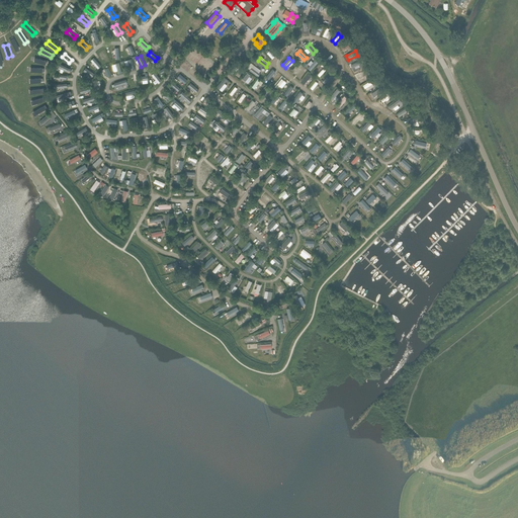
[(100,66),(94,59),(91,61),(97,69),(100,66)]
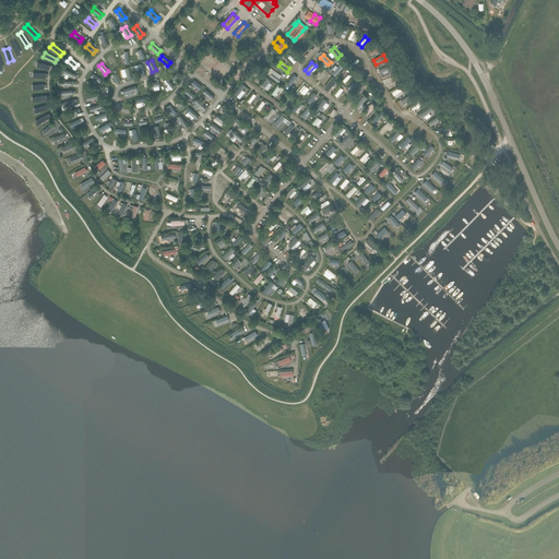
[(334,72),(337,75),(344,68),(341,64),(334,72)]
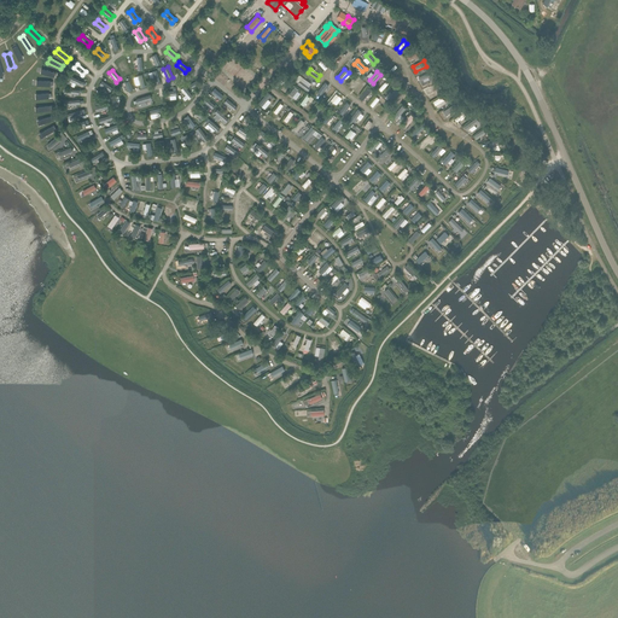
[(281,76),(274,86),(278,88),(285,80),(281,76)]
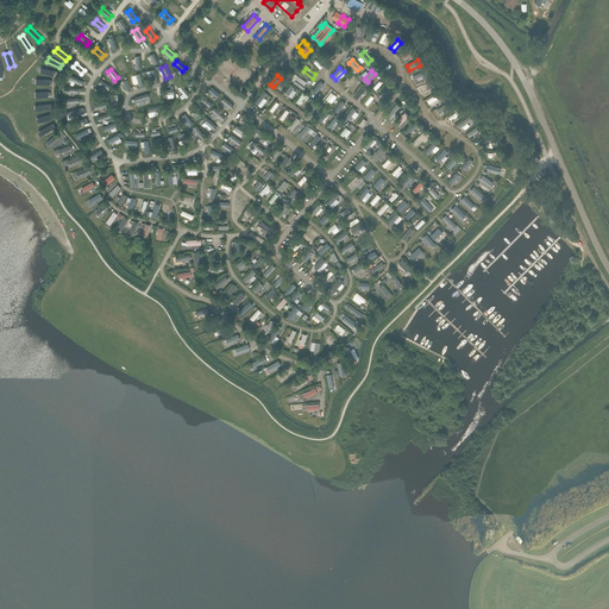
[(198,77),(187,83),(189,87),(200,82),(198,77)]
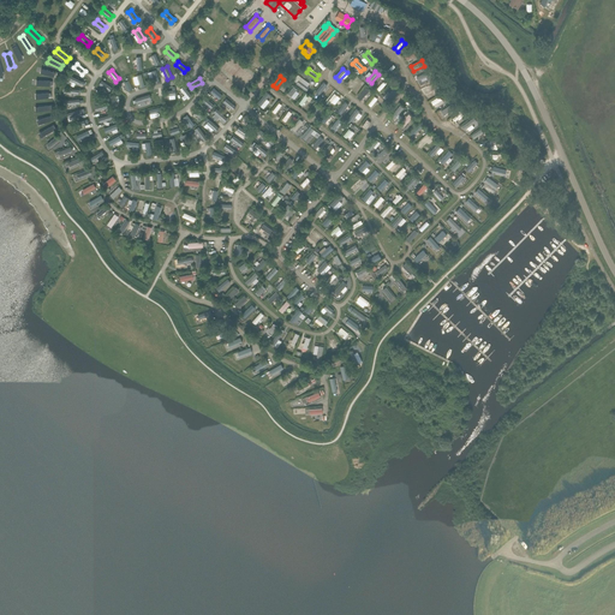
[(356,78),(350,87),(356,90),(362,82),(356,78)]
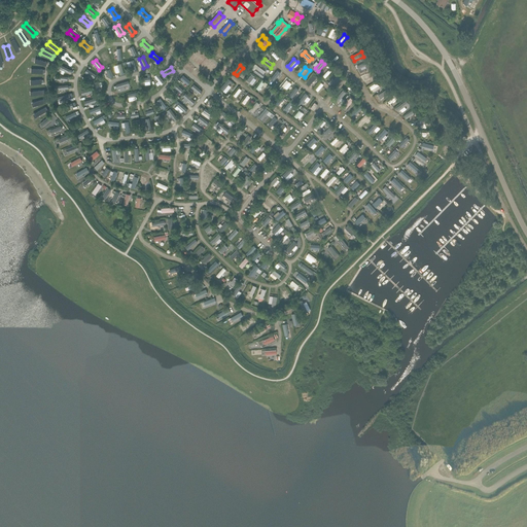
[(254,71),(261,77),(265,74),(257,68),(254,71)]
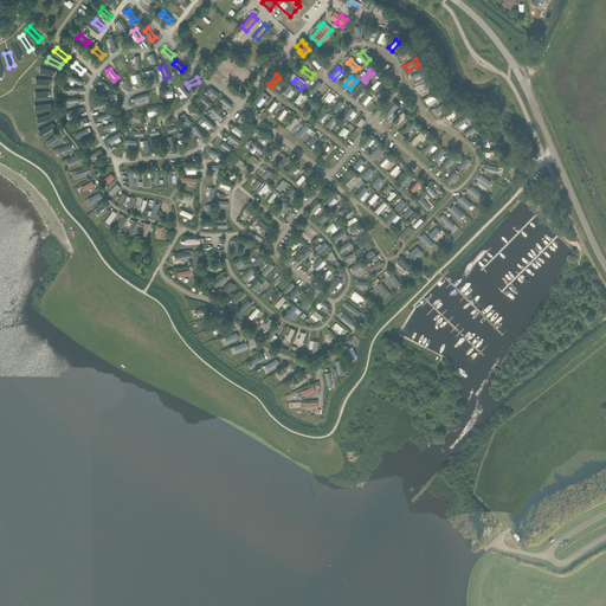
[(375,90),(382,82),(380,79),(373,86),(375,90)]
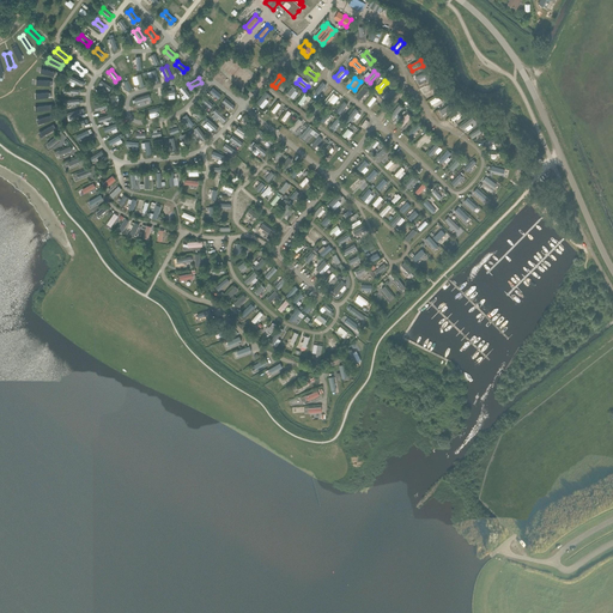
[(111,87),(102,82),(99,85),(109,91),(111,87)]
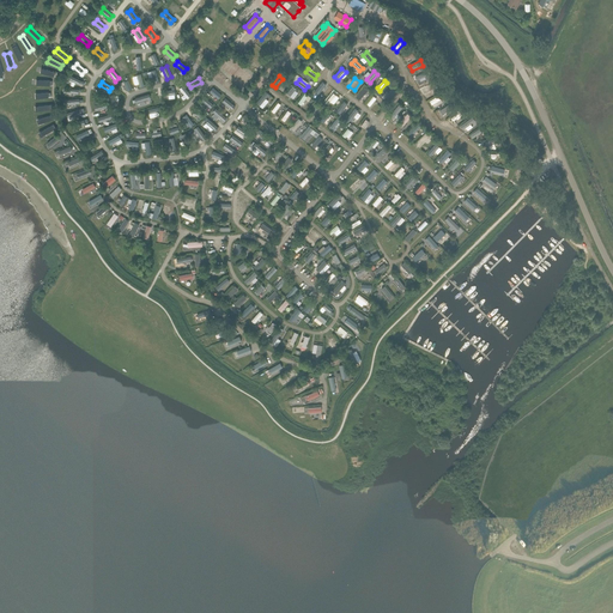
[(292,85),(285,93),(289,97),(296,87),(292,85)]
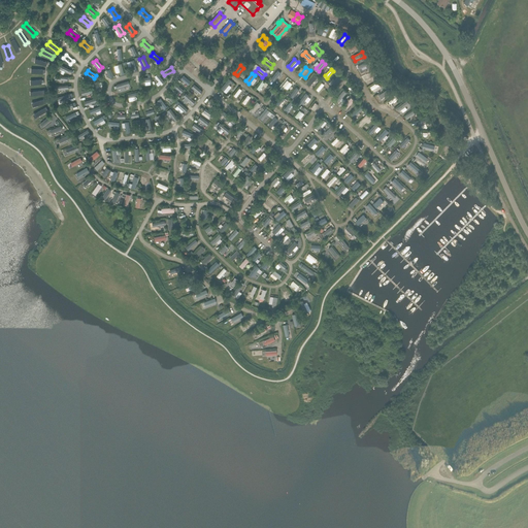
[(277,73),(271,80),(274,84),(275,84),(281,75),(277,73)]
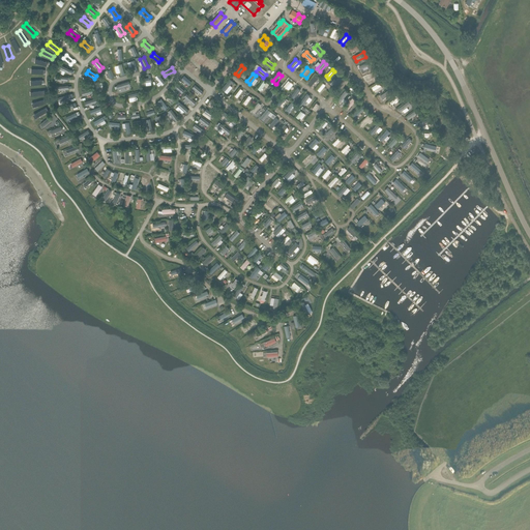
[(165,82),(158,75),(155,78),(162,85),(165,82)]
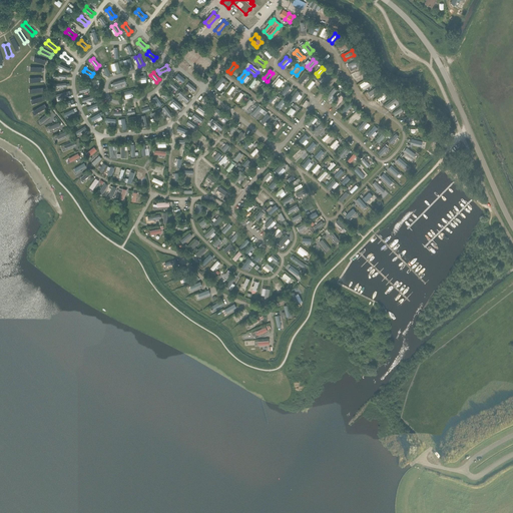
[(329,72),(322,79),(325,81),(332,74),(329,72)]
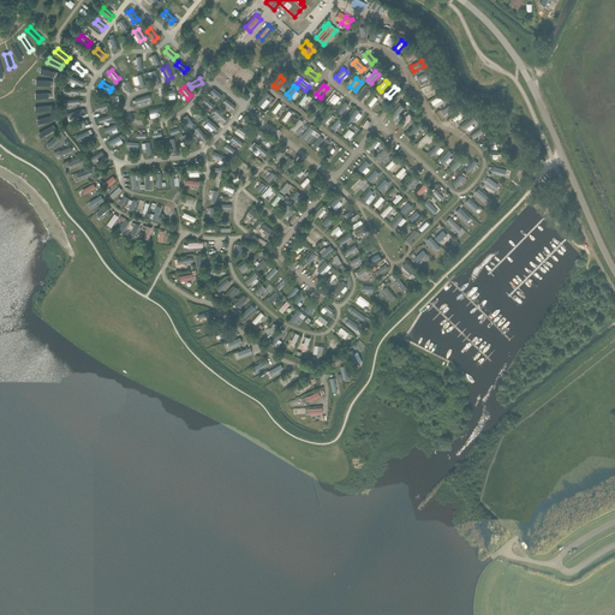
[(366,88),(359,96),(363,99),(370,90),(366,88)]
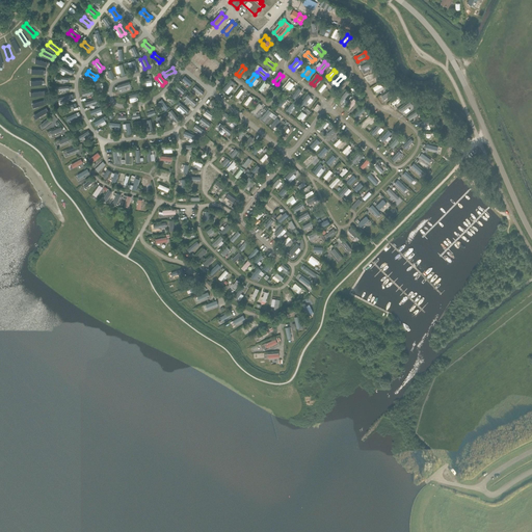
[(182,80),(190,86),(192,83),(185,77),(182,80)]
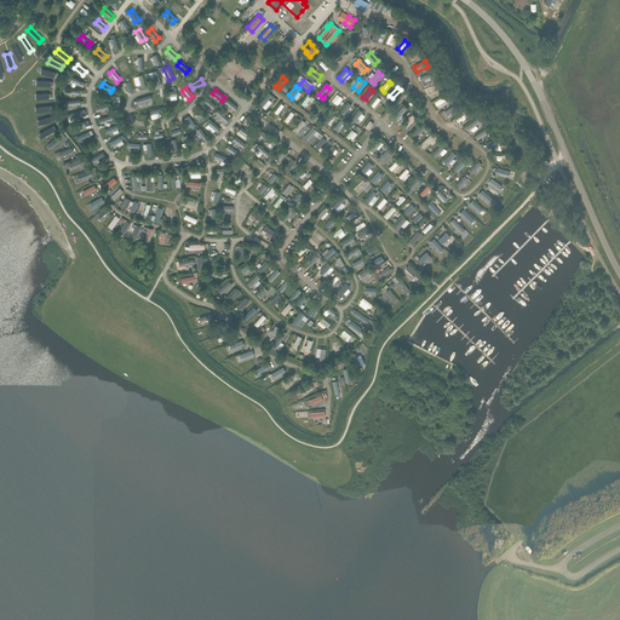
[(270,93),(263,102),(267,105),(274,96),(270,93)]
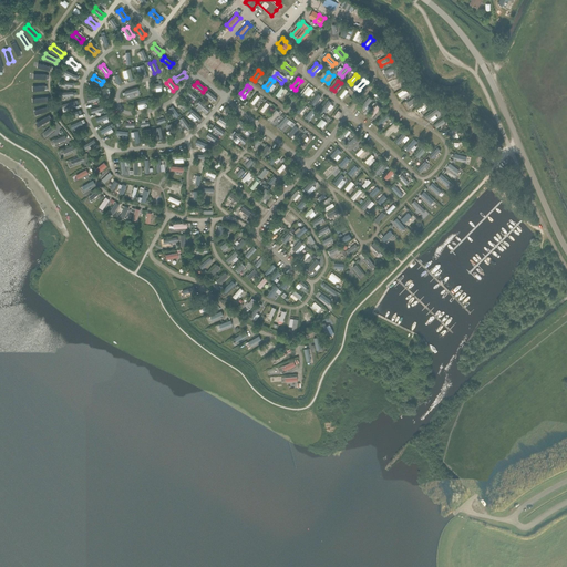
[(282,86),(277,95),(280,98),(287,90),(282,86)]
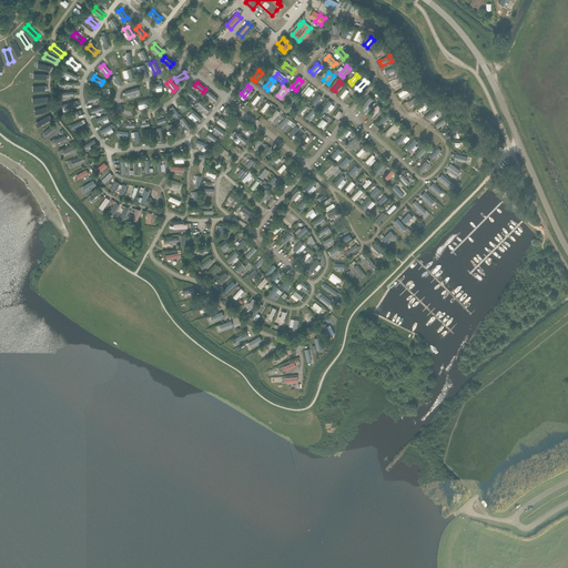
[(310,87),(303,95),(306,98),(313,90),(310,87)]
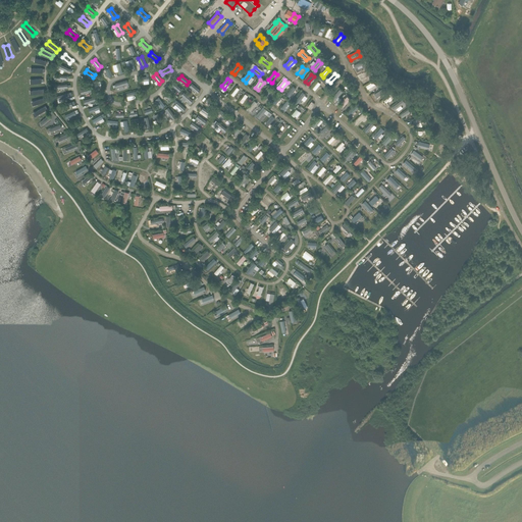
[(319,82),(313,89),(316,91),(322,84),(319,82)]
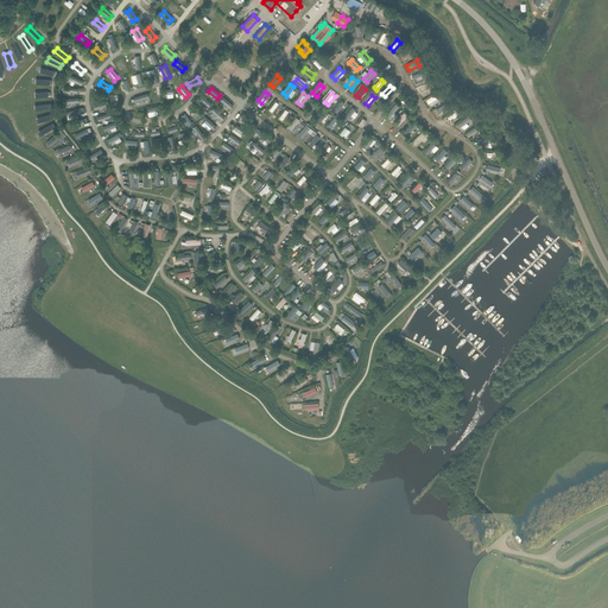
[(200,100),(208,107),(211,102),(202,96),(200,100)]
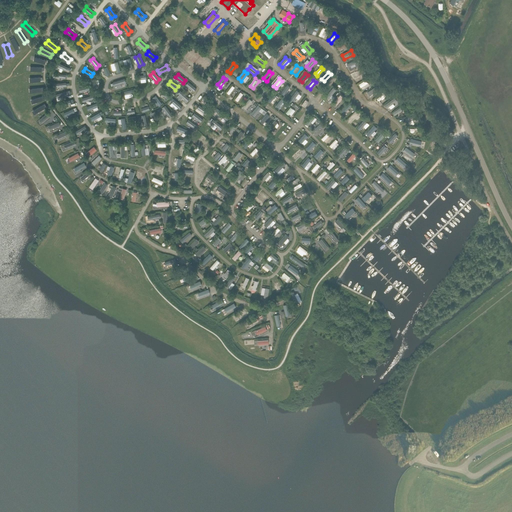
[(366,81),(358,85),(360,89),(368,84),(366,81)]
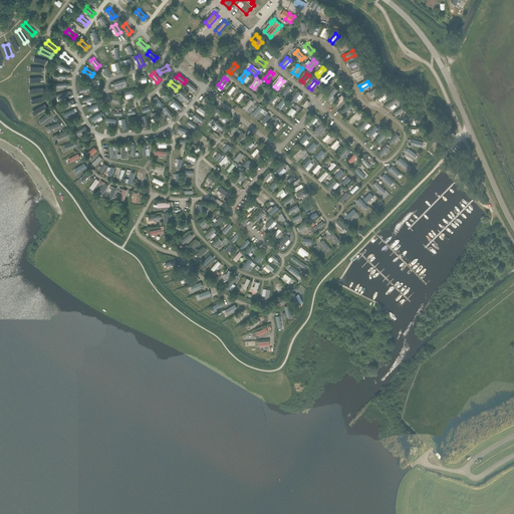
[(186,86),(193,92),(196,88),(188,83),(186,86)]
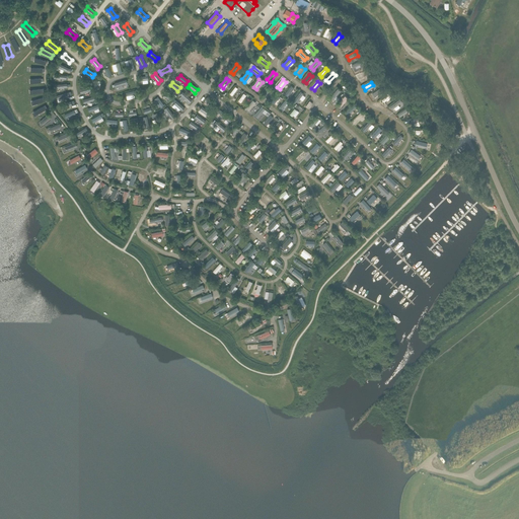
[(235,85),(229,93),(233,95),(239,88),(235,85)]
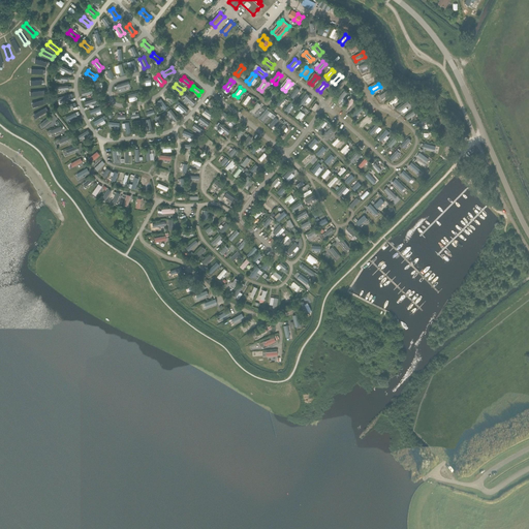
[(275,88),(269,96),(272,98),(278,91),(275,88)]
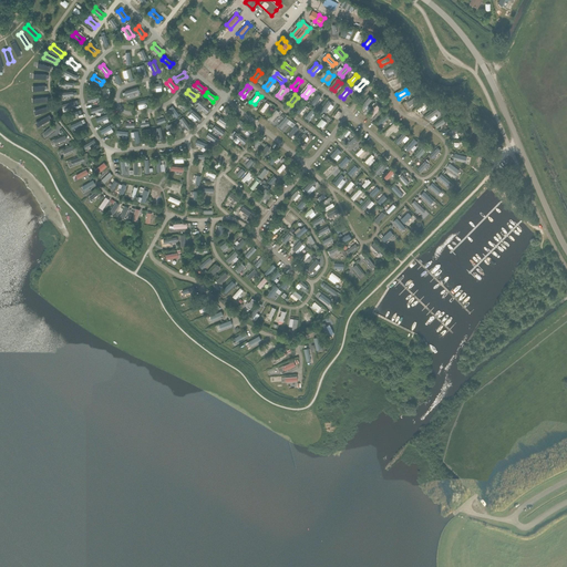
[(317,94),(311,103),(315,105),(321,98),(317,94)]
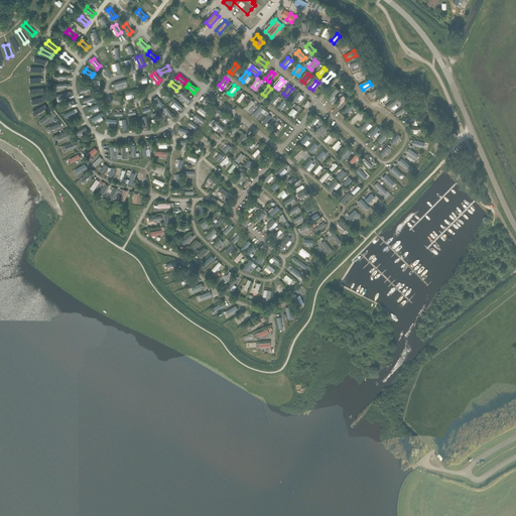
[(336,87),(330,94),(333,97),(339,90),(336,87)]
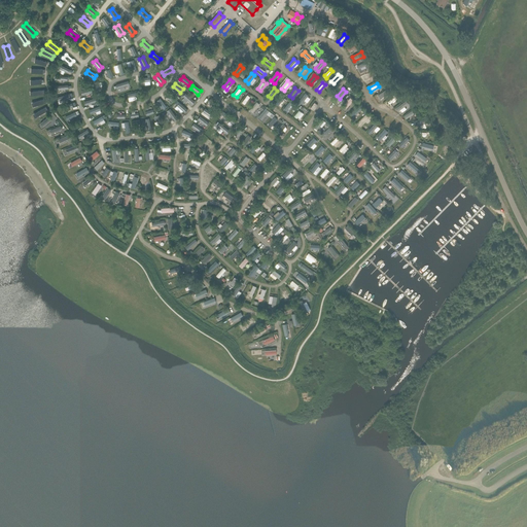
[(385,92),(377,97),(379,100),(387,95),(385,92)]
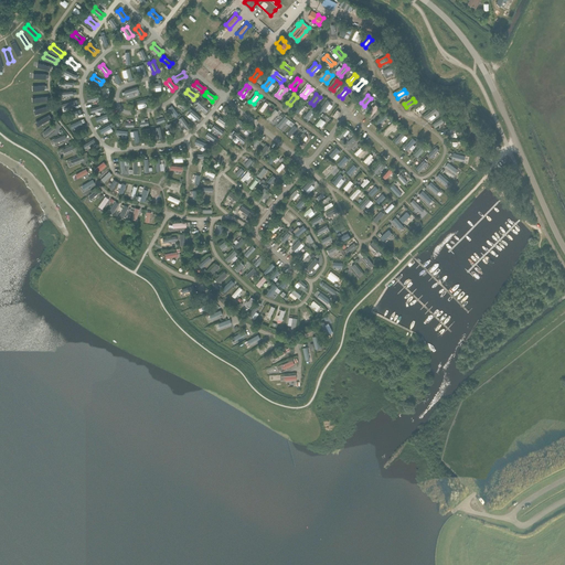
[(177,103),(185,109),(189,105),(180,99),(177,103)]
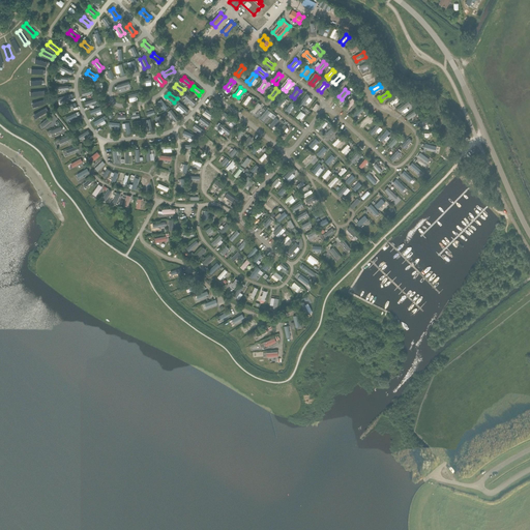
[(184,97),(192,104),(195,99),(186,94),(184,97)]
